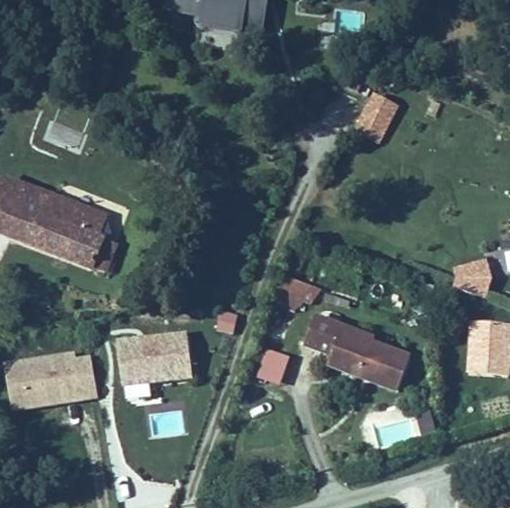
[(171,0),(170,7),(206,13),(204,23),(248,30),(249,24),(268,27),(271,0),(171,0)]
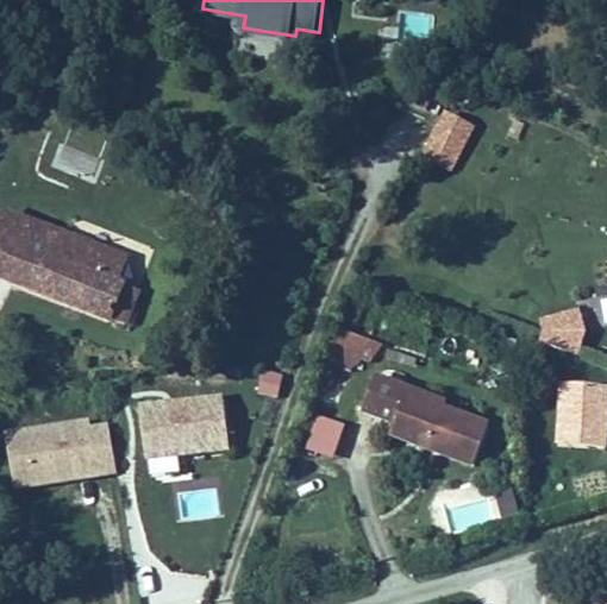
[(448,105),(425,149),(457,165),(480,121),(448,105)]
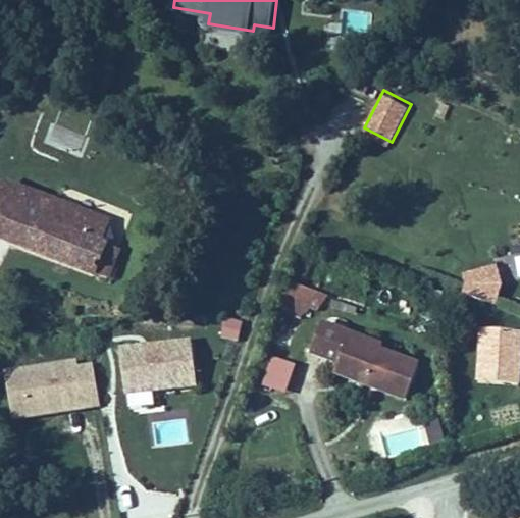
[(28,188),(1,178),(0,182),(0,235),(10,239),(28,188)]
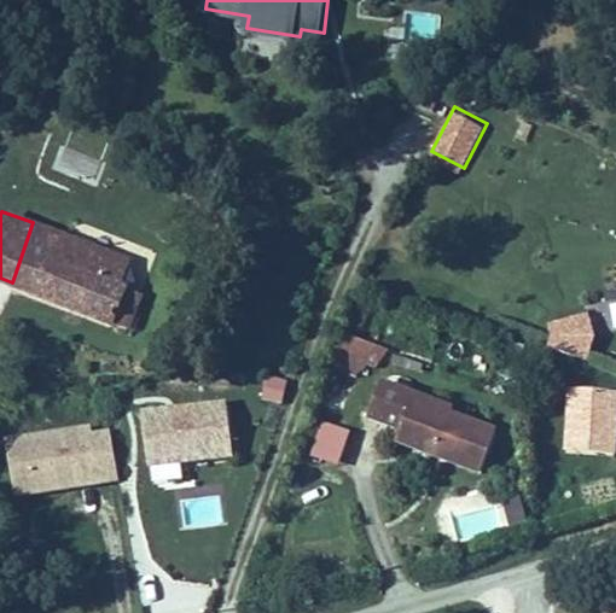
[(12,282),(65,301),(116,319),(128,282),(122,280),(97,272),(106,246),(33,222),(12,282)]
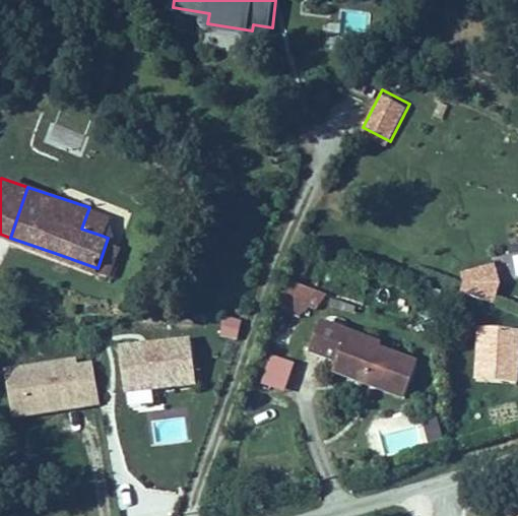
[(110,214),(89,207),(81,229),(103,236),(110,214)]
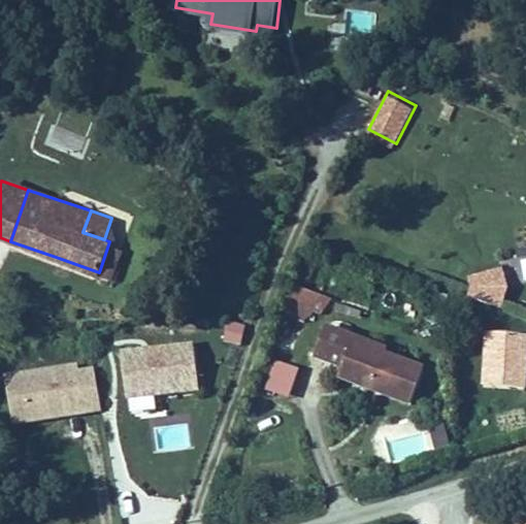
[(501,265),(465,273),(466,293),(500,305),(505,289),(501,265)]
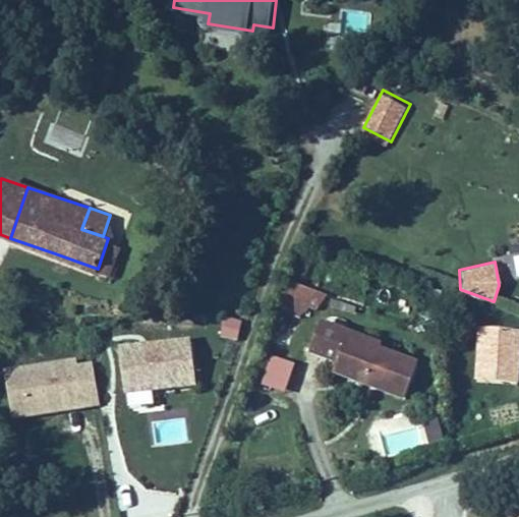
[(284,279),(274,306),(298,316),(302,304),(316,309),(323,293),(284,279)]
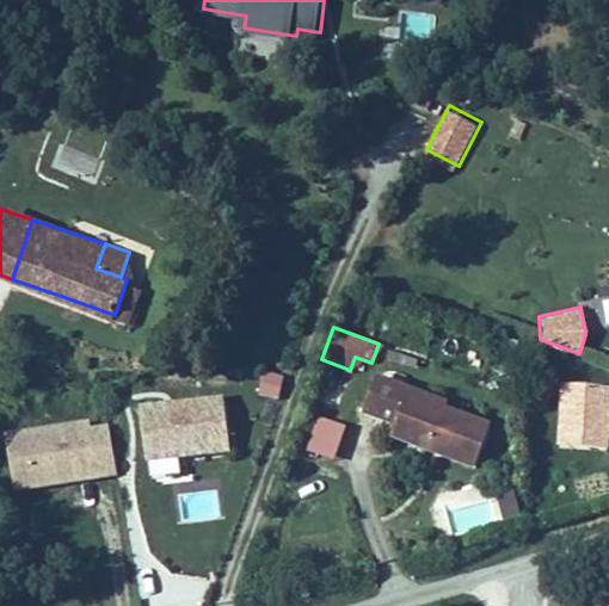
[(277,396),(283,372),(260,366),(253,390),(277,396)]
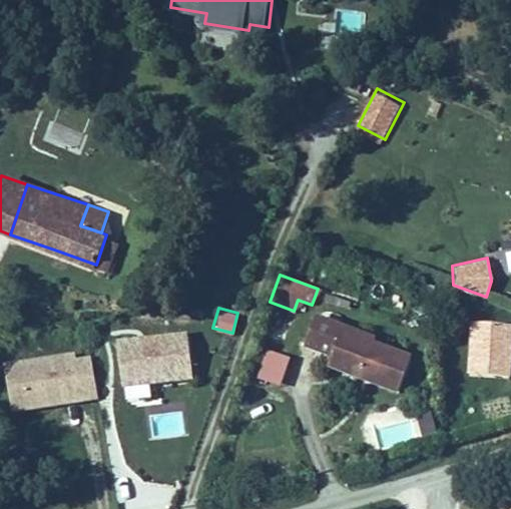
[(376,337),(319,316),(307,349),(332,358),(328,368),(398,393),(412,356),(374,342),(376,337)]
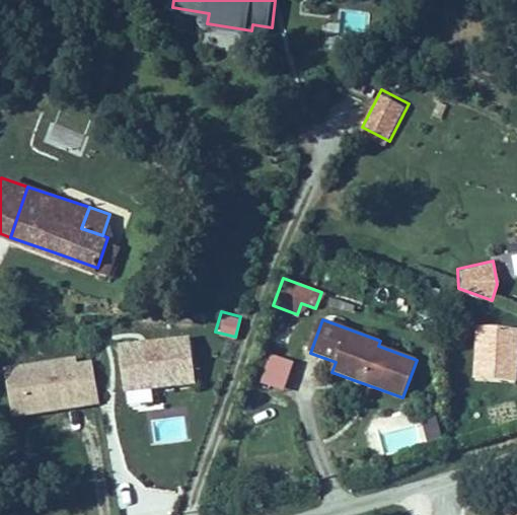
[(195,383),(190,335),(118,343),(124,391),(195,383)]
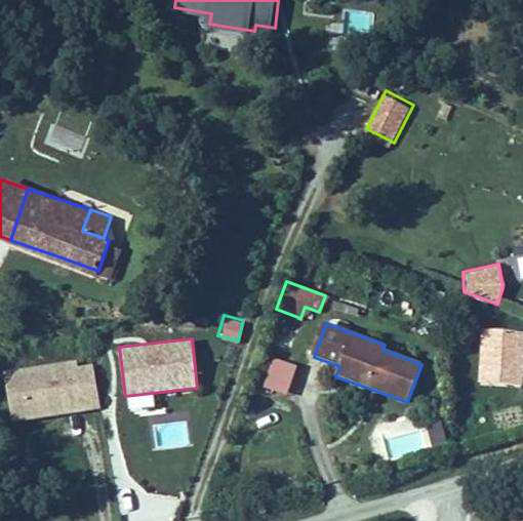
[(271,356),(260,385),(286,394),(297,365),(271,356)]
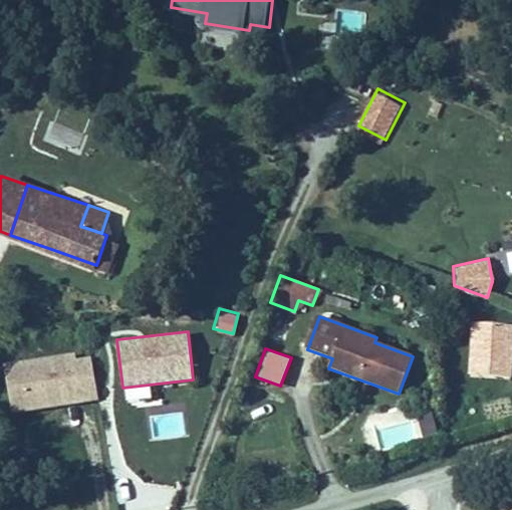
[(2,364),(10,413),(96,398),(89,356),(74,358),(73,352),(2,364)]
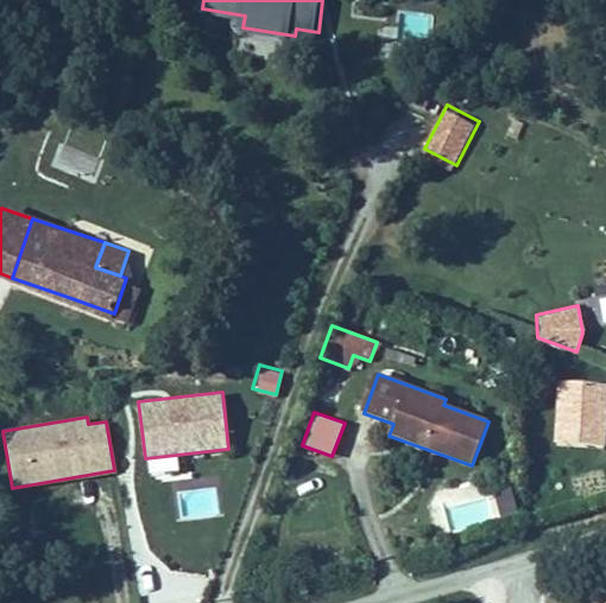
[(448,527),(516,513),(511,487),(461,497),(460,494),(442,499),(448,527)]
